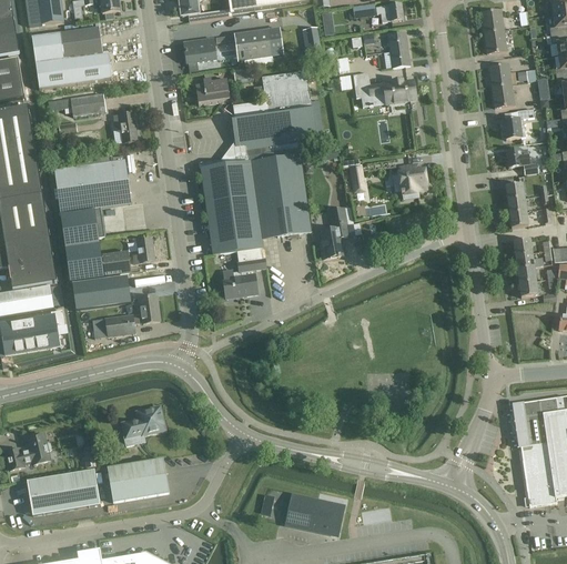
[(0,0),(0,18),(13,17),(10,0),(0,0)]
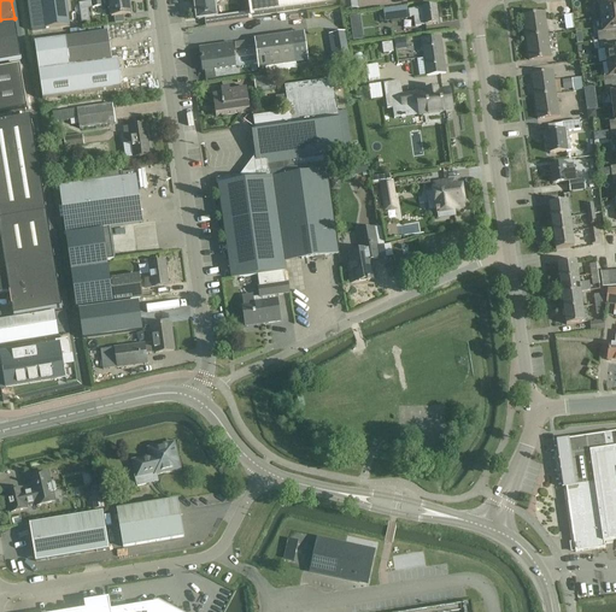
[(27,0),(30,27),(45,24),(69,22),(66,0),(27,0)]
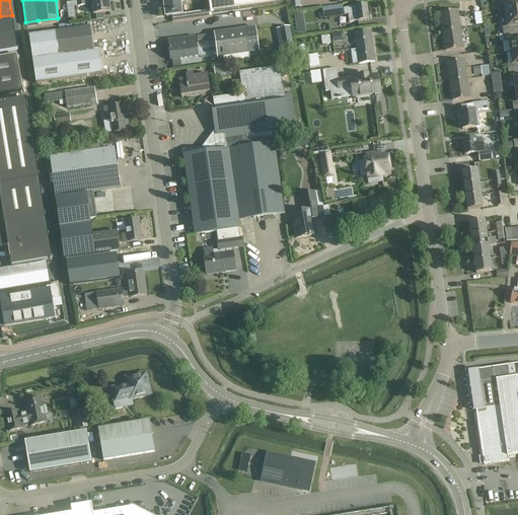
[(91,4),(92,11),(108,8),(107,0),(76,0),(77,4),(85,3),(85,5),(91,4)]
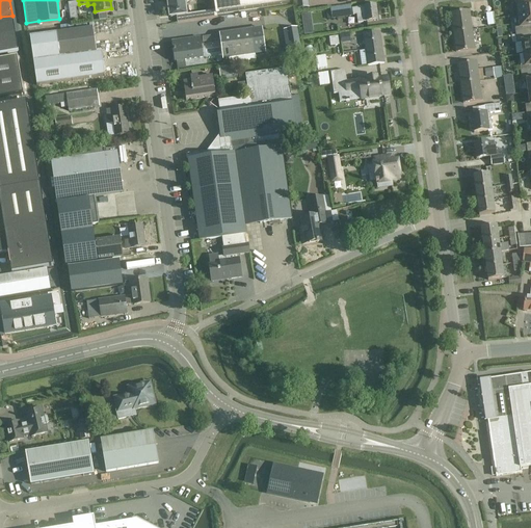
[(167,0),(168,2),(166,2),(167,12),(169,12),(169,14),(186,11),(186,10),(184,0),(167,0)]
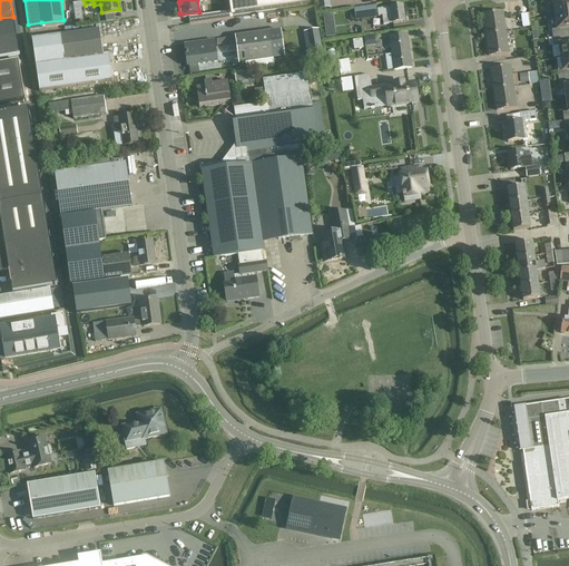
[(199,11),(199,12),(200,19),(232,15),(232,11),(310,1),(310,0),(229,0),(231,7),(199,11)]
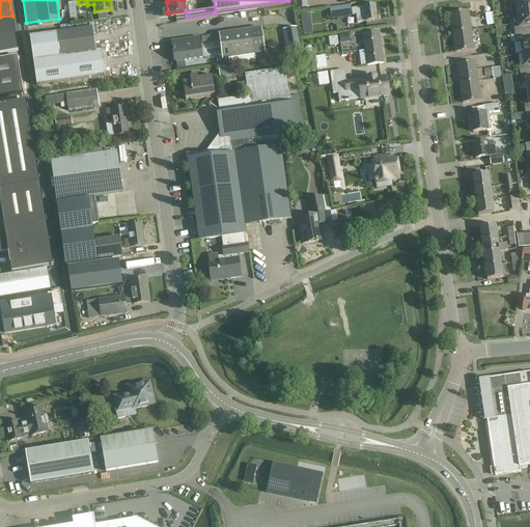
[(517,12),(529,9),(529,0),(509,0),(509,1),(514,0),(517,12)]
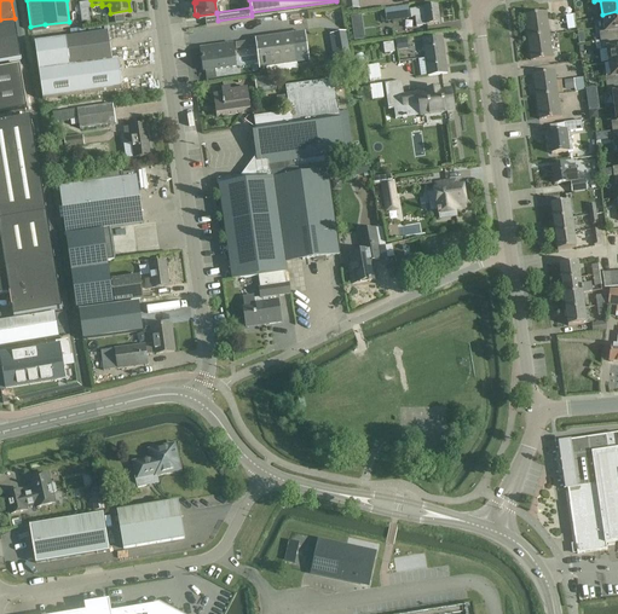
[(414,13),(415,23),(423,22),(439,19),(437,1),(415,5),(413,5),(413,6),(409,6),(410,13),(414,13)]
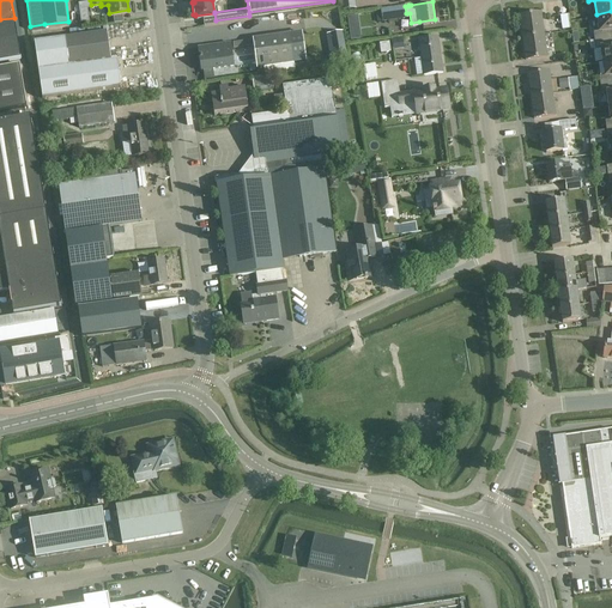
[(403,2),(380,6),(381,17),(405,14),(403,2)]
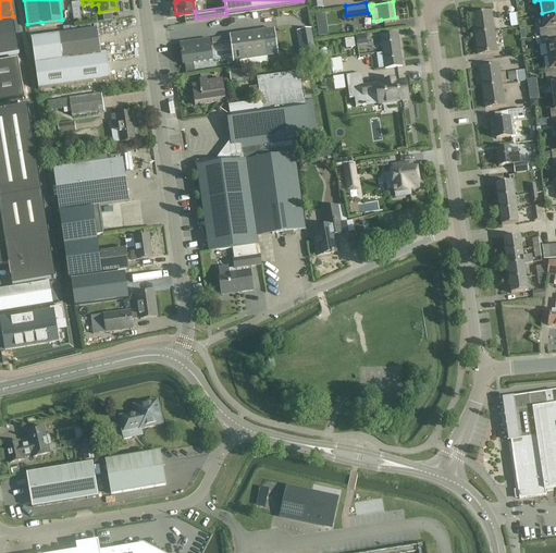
[(471,11),(473,31),(493,27),(491,8),(471,11)]
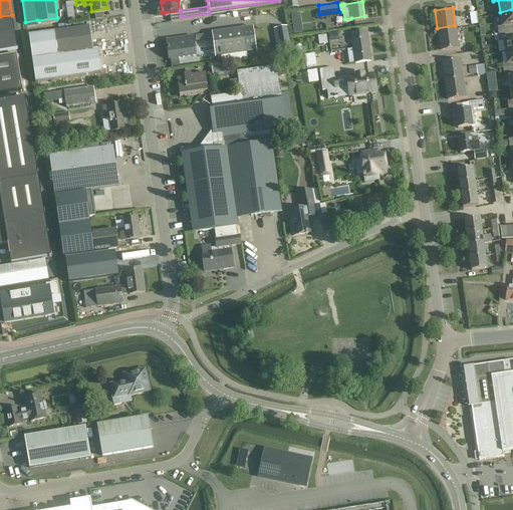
[(299,9),(290,10),(293,30),(301,29),(299,9)]
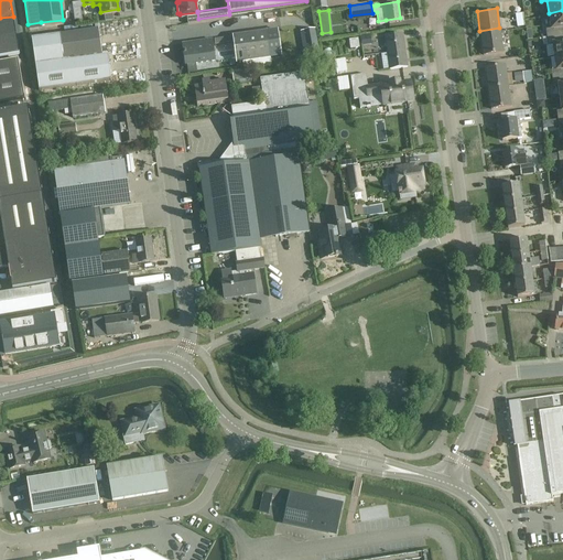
[(561,24),(562,23),(562,10),(549,13),(550,25),(544,27),(545,34),(562,32),(561,24)]
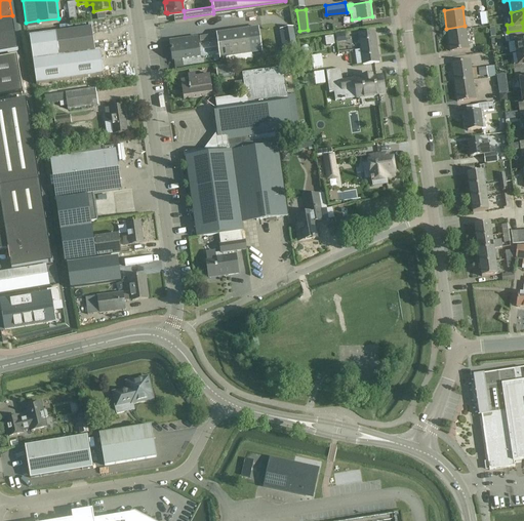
[(12,15),(0,16),(0,49),(17,46),(12,15)]
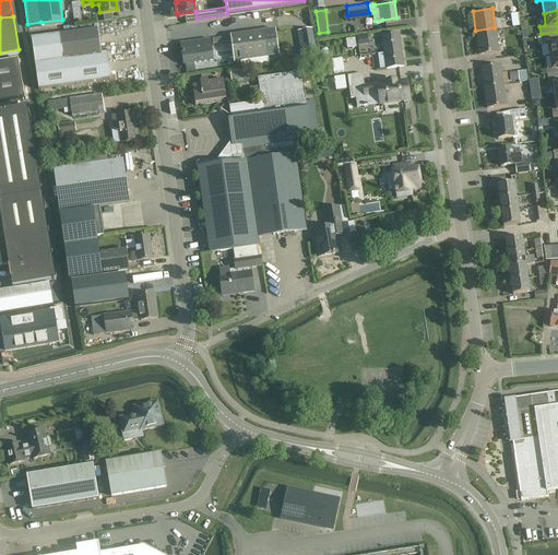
[(37,86),(109,77),(106,50),(101,51),(97,25),(96,20),(62,24),(63,30),(30,34),(37,86)]
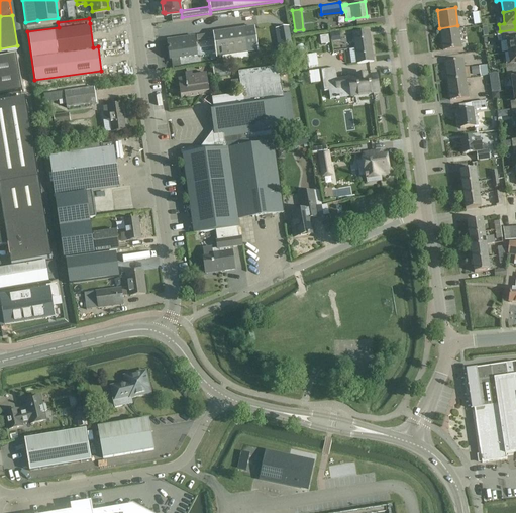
[(222,59),(247,55),(247,49),(258,47),(253,24),(245,25),(214,29),(217,54),(221,53),(222,59)]
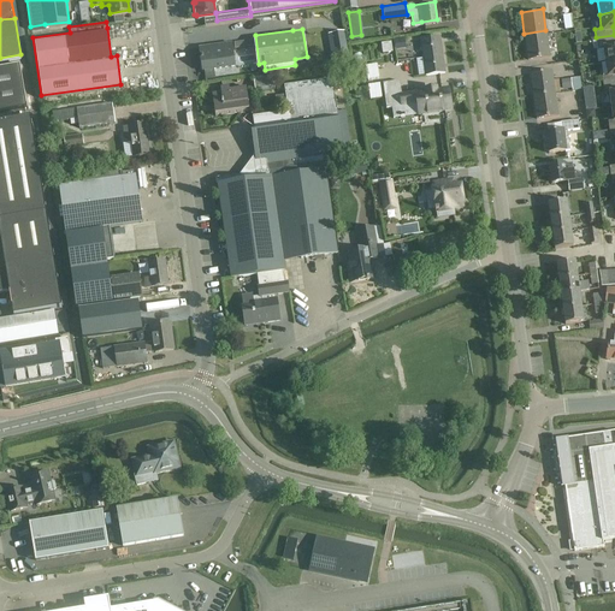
[(324,31),(330,60),(348,57),(342,29),(324,31)]
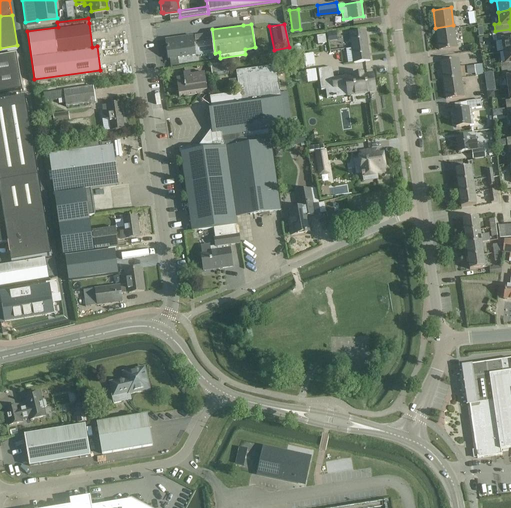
[(438,46),(448,45),(456,44),(453,25),(435,28),(438,46)]
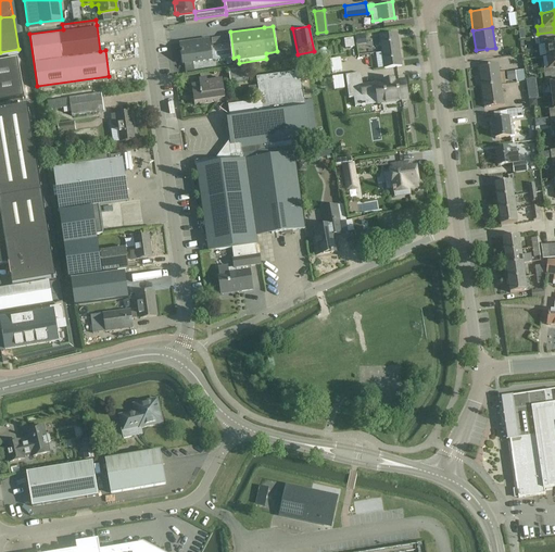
[(380,48),(399,46),(396,29),(378,32),(380,48)]
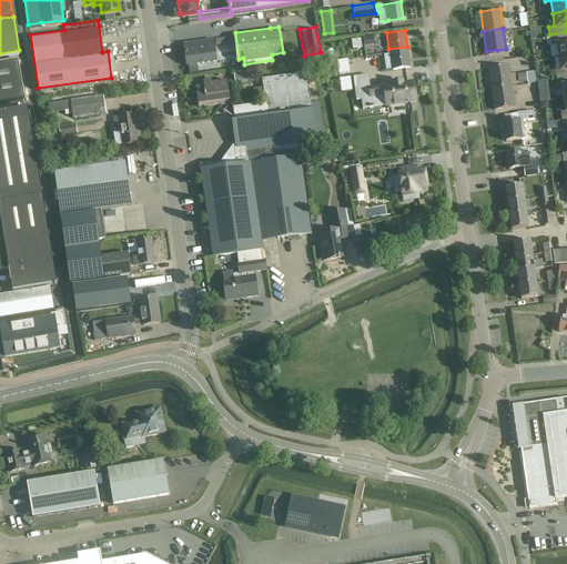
[(372,31),(362,33),(364,43),(373,41),(372,31)]
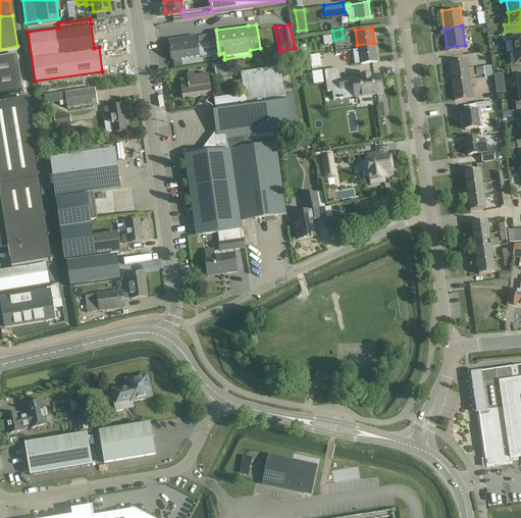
[(511,39),(512,49),(520,47),(520,36),(520,30),(505,32),(506,39),(511,39)]
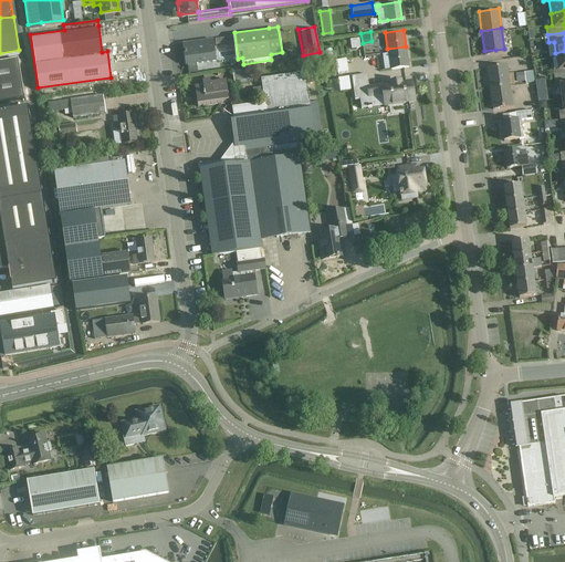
[(358,34),(349,37),(351,45),(361,44),(358,34)]
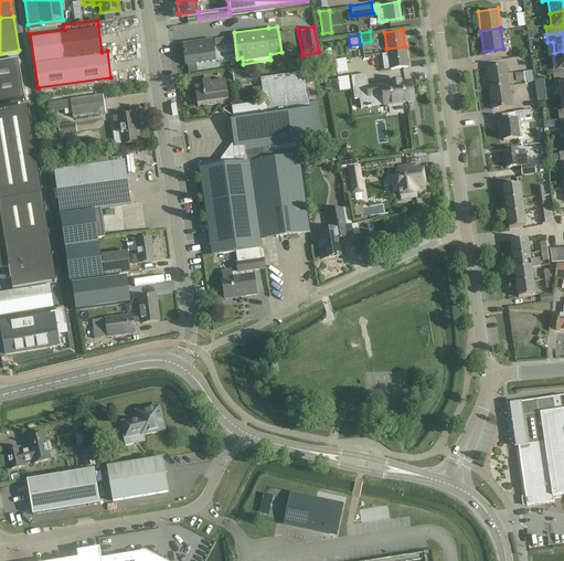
[(195,60),(214,57),(212,35),(183,40),(184,49),(183,49),(184,51),(185,51),(187,61),(188,70),(197,69),(195,60)]
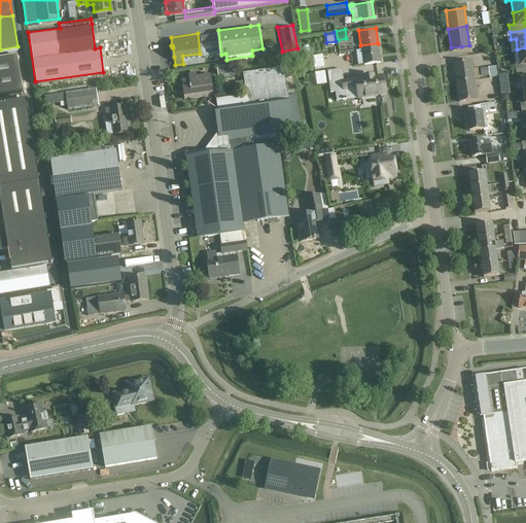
[(360,45),(362,62),(380,59),(378,43),(360,45)]
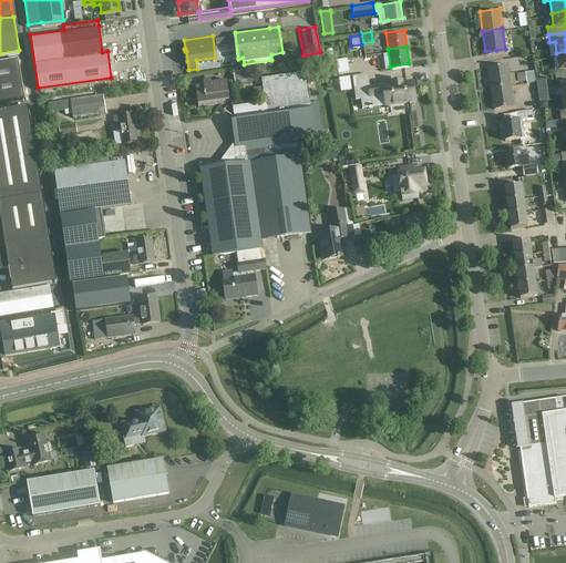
[(510,53),(516,53),(516,63),(531,62),(531,52),(521,52),(521,47),(508,47),(510,53)]
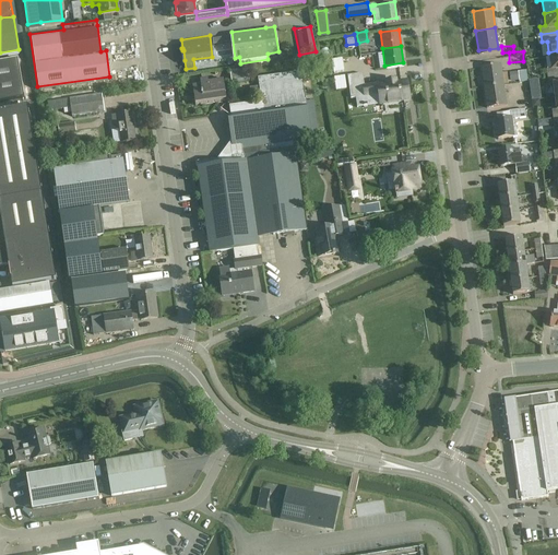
[(557,50),(548,52),(550,66),(545,67),(546,74),(557,72),(557,50)]
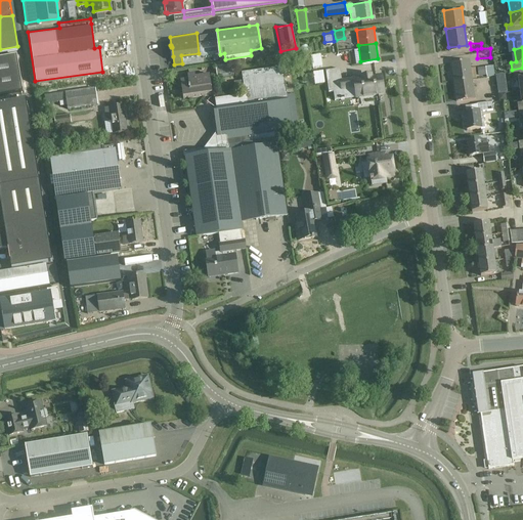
[(0,91),(23,88),(16,52),(0,54),(0,91)]
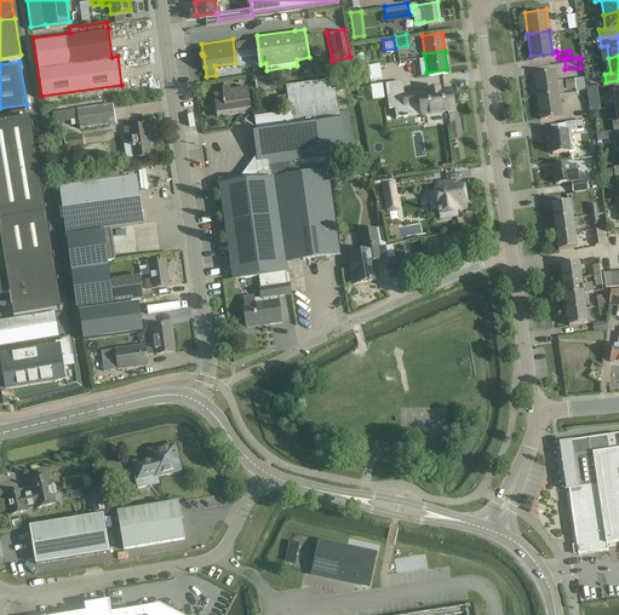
[(536,93),(557,90),(554,68),(533,70),(536,93)]
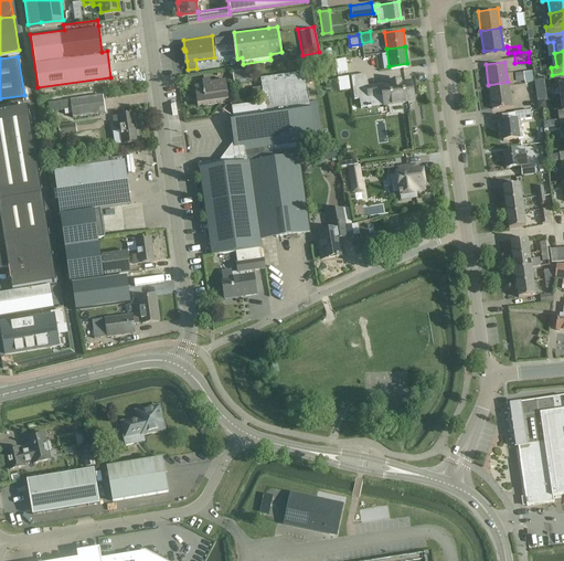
[(247,65),(232,67),(234,81),(248,80),(247,65)]
